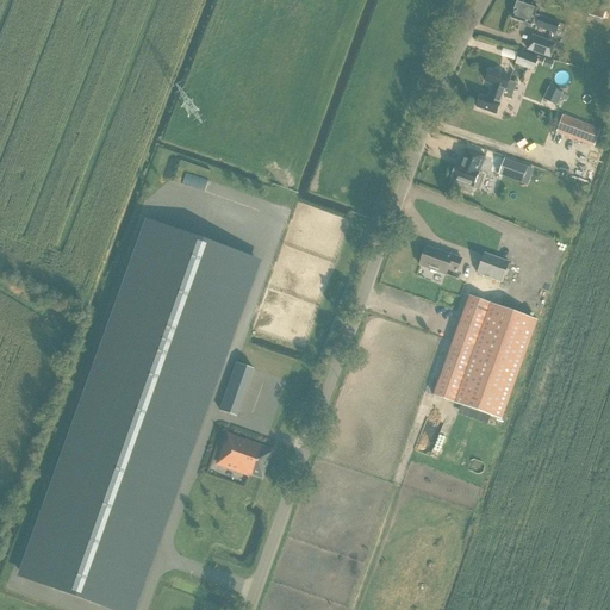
[(537,7),(518,1),(511,18),(555,33),(560,23),(535,14),(537,7)]
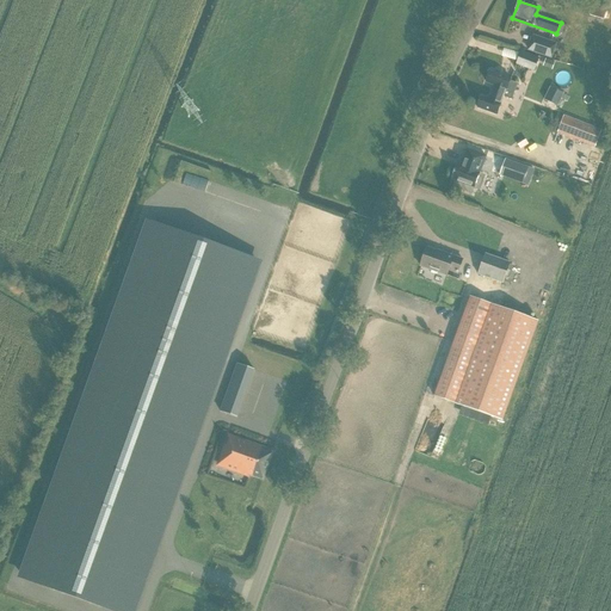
[(556,43),(531,35),(526,50),(551,59),(556,43)]
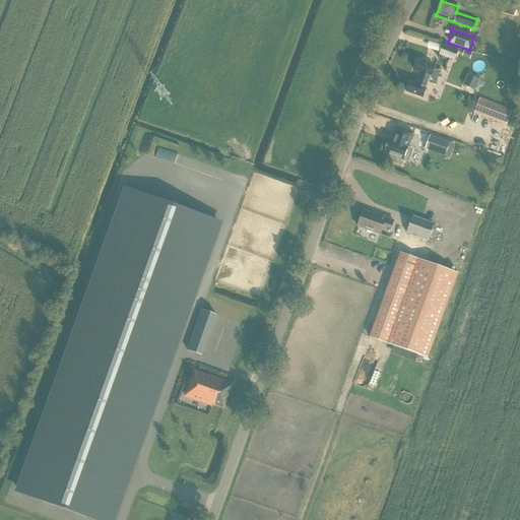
[(444,45),(440,55),(454,60),(458,50),(444,45)]
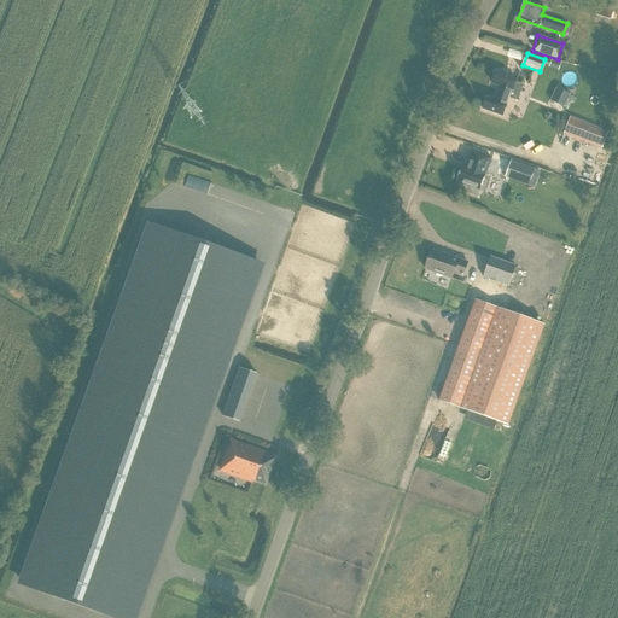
[(561,63),(552,59),(549,66),(559,69),(561,63)]
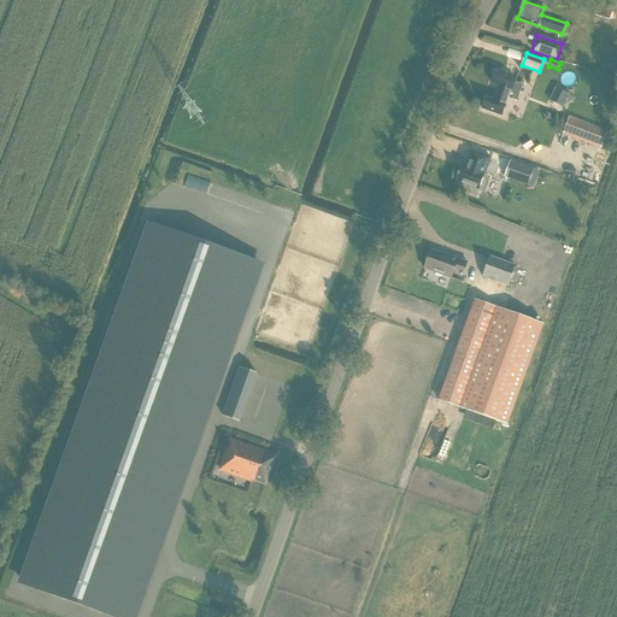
[(492,84),(499,87),(494,101),(486,98),(482,110),(501,116),(507,98),(516,100),(522,84),(515,82),(516,80),(495,72),(492,84)]
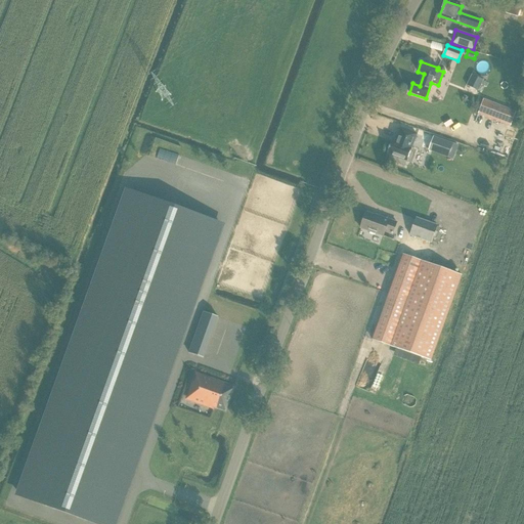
[(478,91),(483,80),(472,75),(467,85),(478,91)]
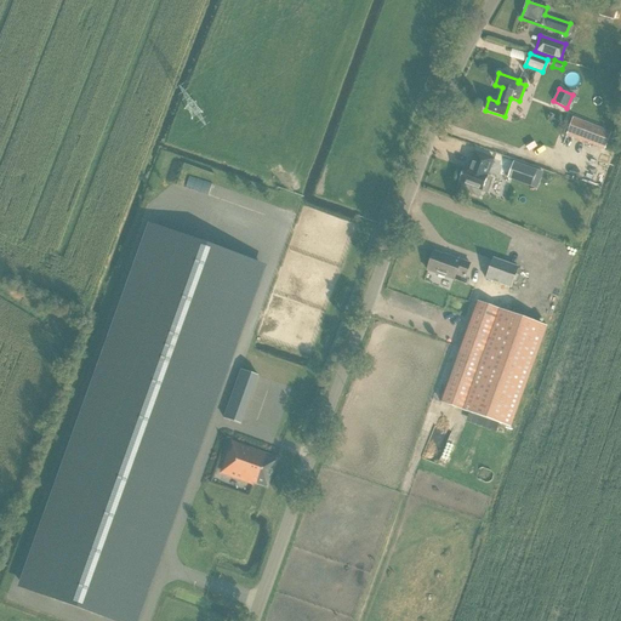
[(610,131),(586,124),(582,132),(574,129),(570,137),(605,148),(610,131)]
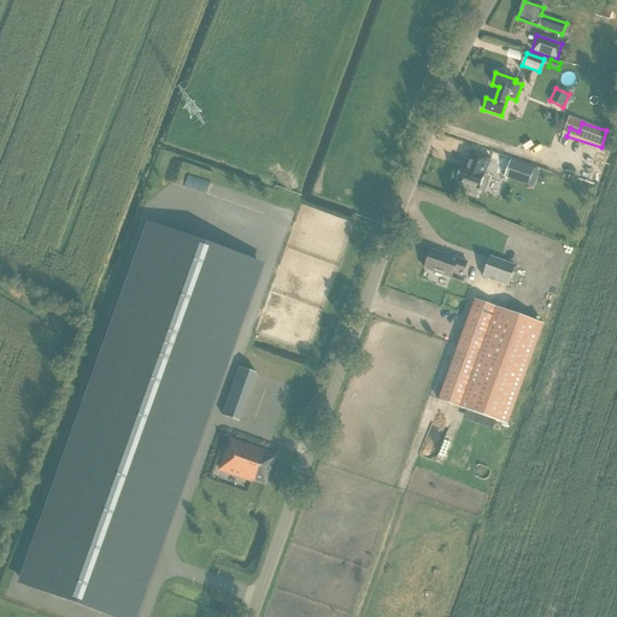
[(471,151),(466,164),(464,169),(460,168),(456,182),(472,188),(479,174),(477,174),(479,170),(486,172),(491,158),(471,151)]
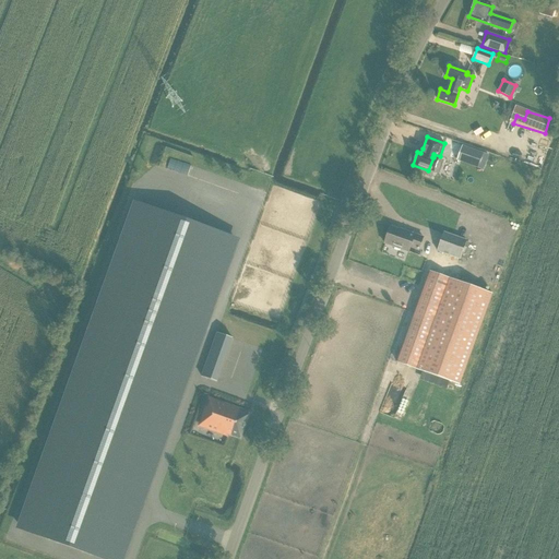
[(483,154),(462,146),(458,159),(477,167),(483,154)]
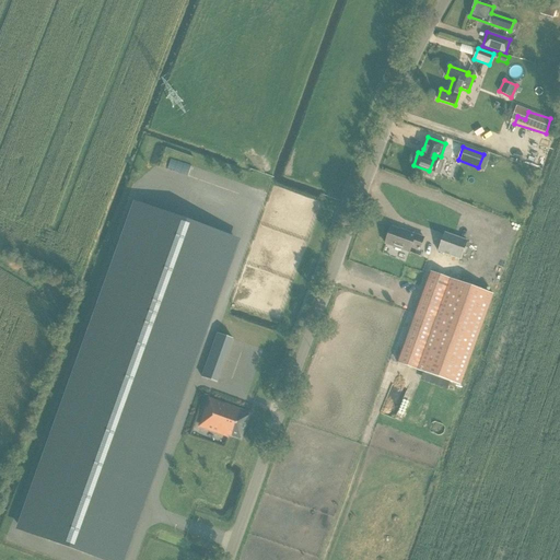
[(196,171),(199,160),(177,152),(174,163),(196,171)]
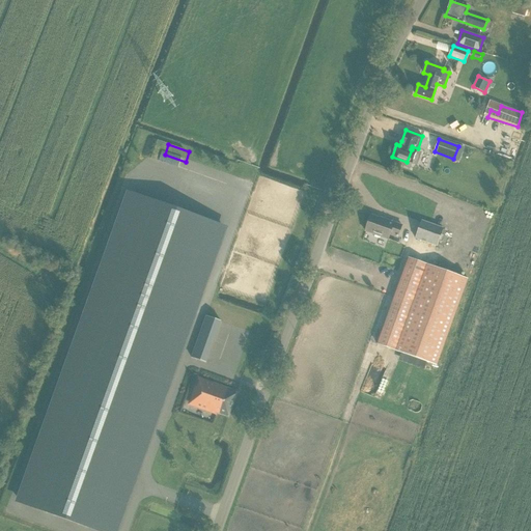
[(109,530),(219,226),(128,193),(17,502),(96,530),(109,530)]
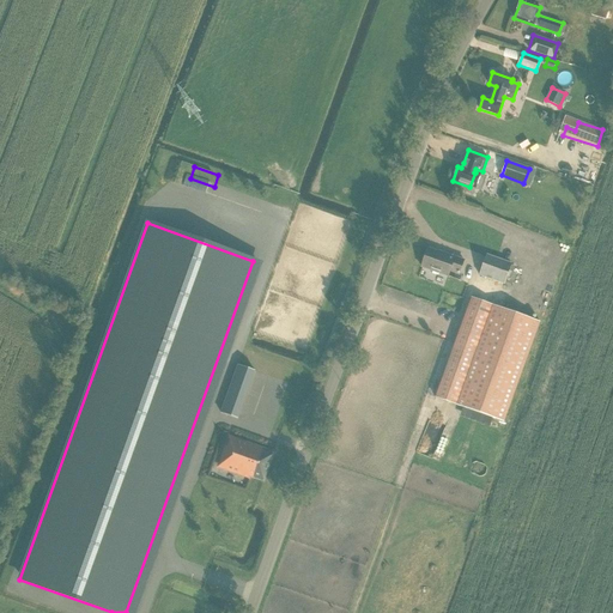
[(437,252),(428,249),(422,267),(448,277),(450,271),(459,274),(463,260),(437,252)]
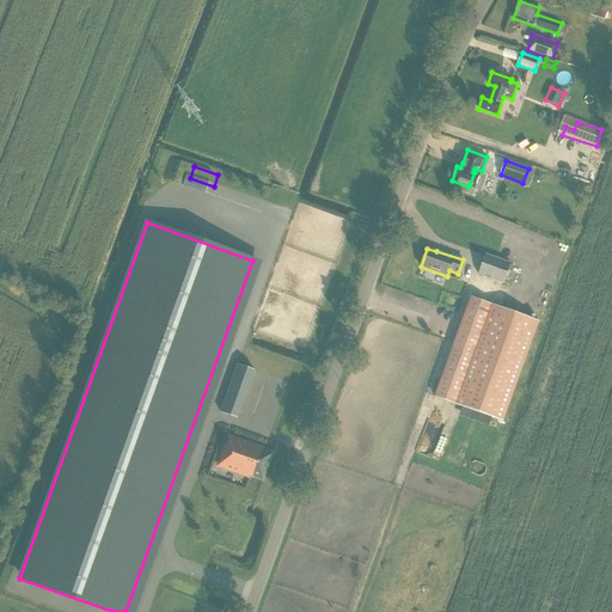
[(510,263),(485,255),(478,275),(503,283),(510,263)]
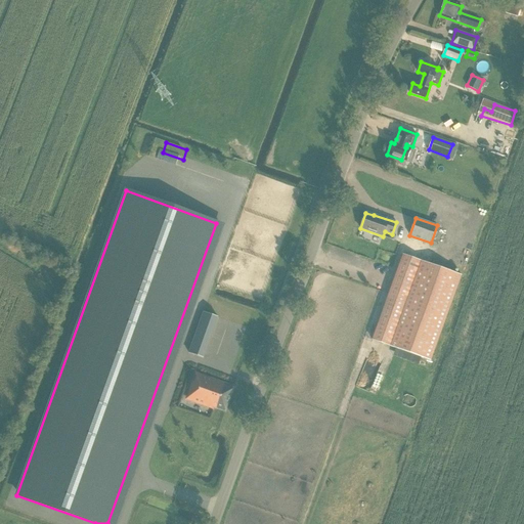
[(462,275),(403,254),(372,340),(431,361),(462,275)]
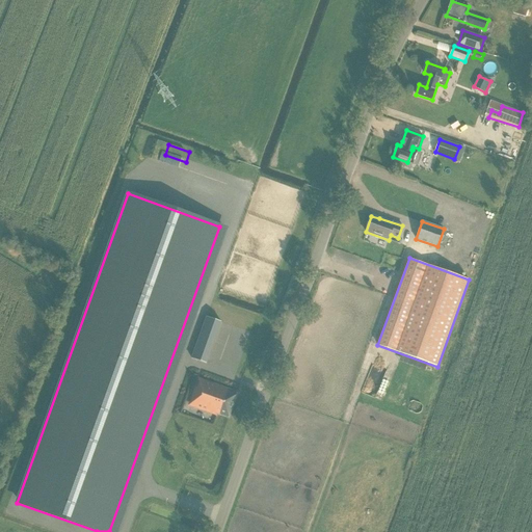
[(207,317),(192,358),(206,364),(220,322),(207,317)]
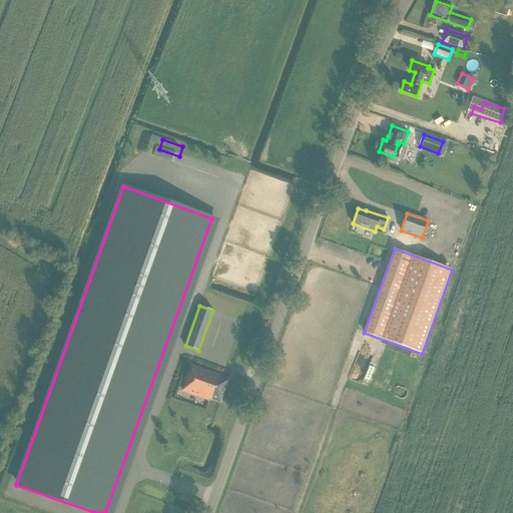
[(229,379),(191,365),(181,391),(208,401),(209,399),(220,403),(229,379)]
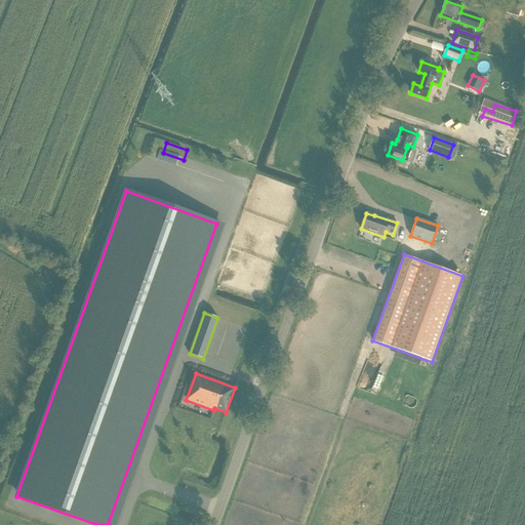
[(370,394),(372,388),(364,385),(362,391),(370,394)]
